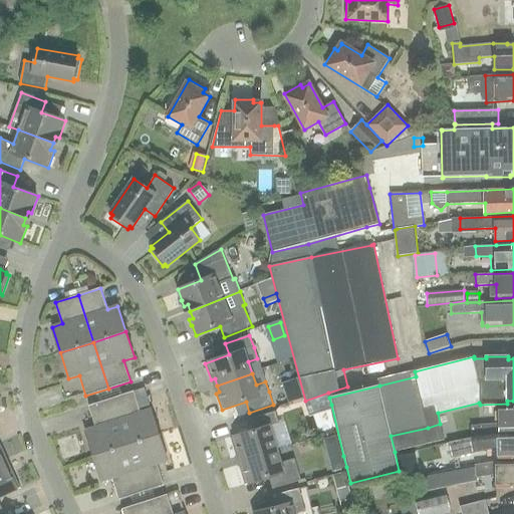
[(284,383),(291,403),(304,399),(297,379),(284,383)]
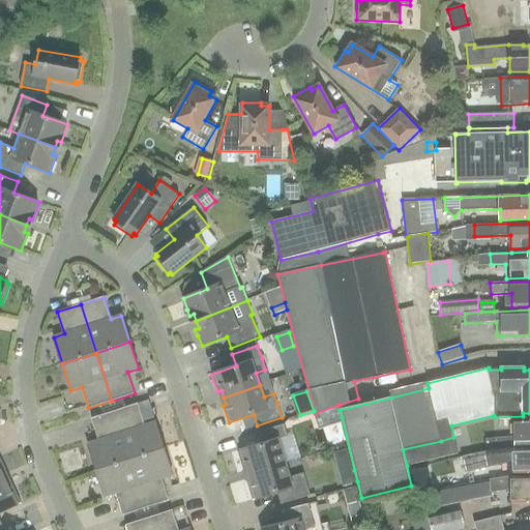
[(138,404),(115,411),(130,460),(165,448),(156,422),(145,425),(138,404)]
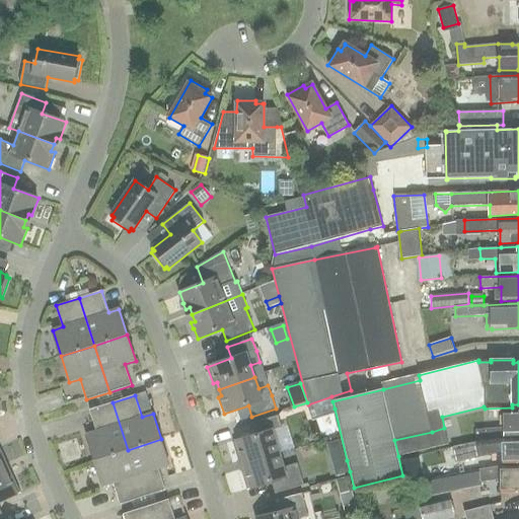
[(308,404),(311,417),(335,410),(331,396),(308,404)]
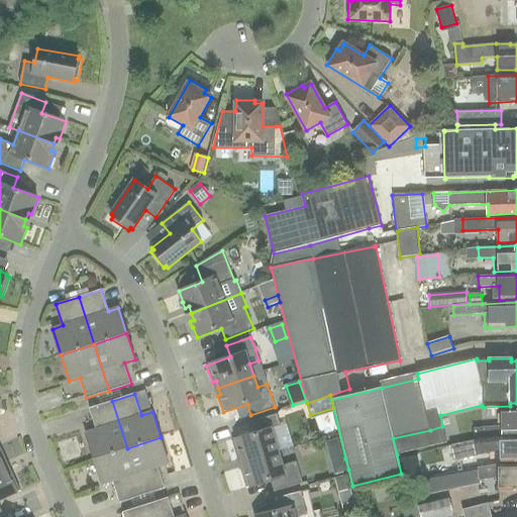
[(127,448),(112,401),(90,408),(96,429),(86,433),(94,458),(127,448)]
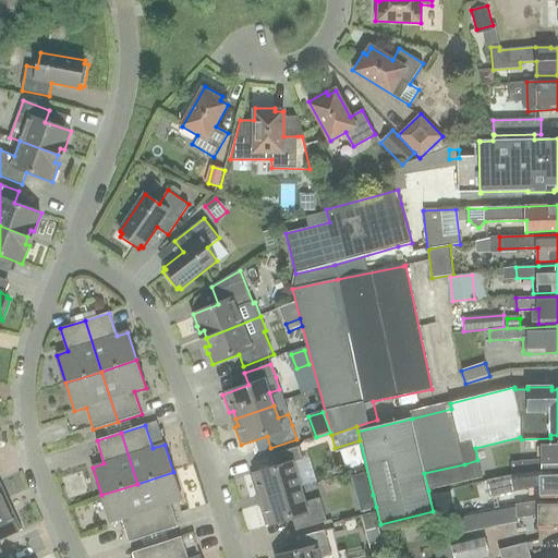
[(557,441),(557,445),(542,445),(542,460),(524,461),(511,462),(512,475),(541,472),(542,472),(542,469),(557,468),(557,441)]
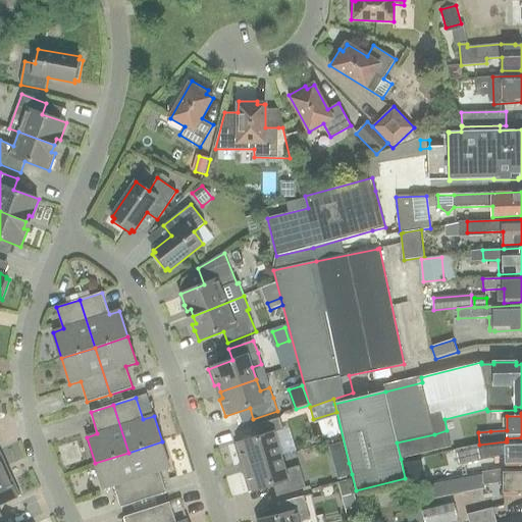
[(280,457),(274,433),(283,430),(280,418),(255,425),(259,436),(235,445),(240,462),(243,461),(245,467),(280,457)]
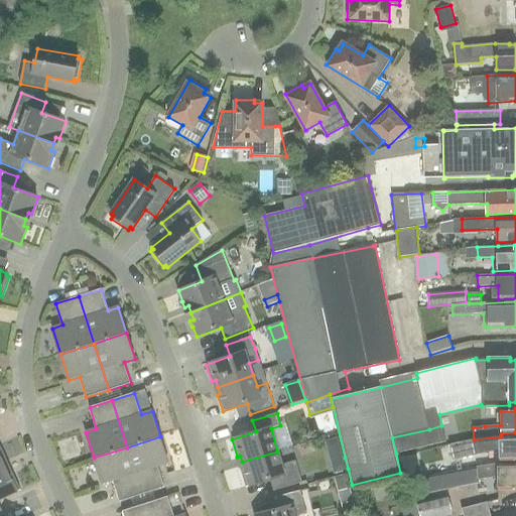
[(445,441),(441,425),(429,429),(392,437),(396,454),(445,441)]
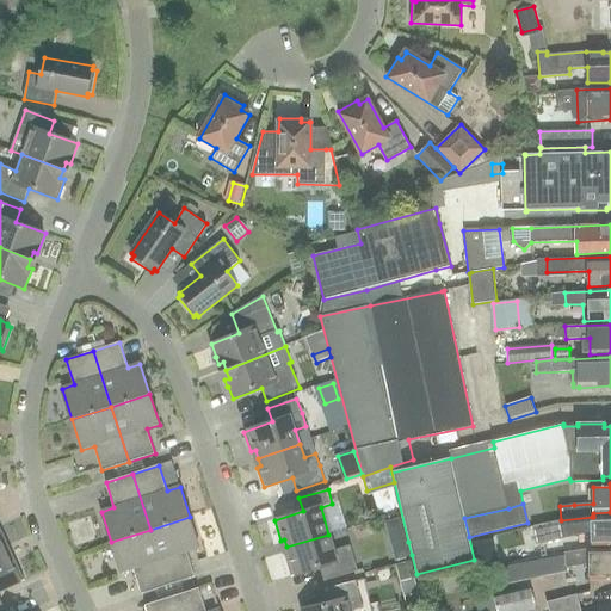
[(610,544),(610,516),(593,517),(592,517),(561,520),(537,525),(541,542),(565,536),(565,534),(591,531),(592,545),(610,544)]
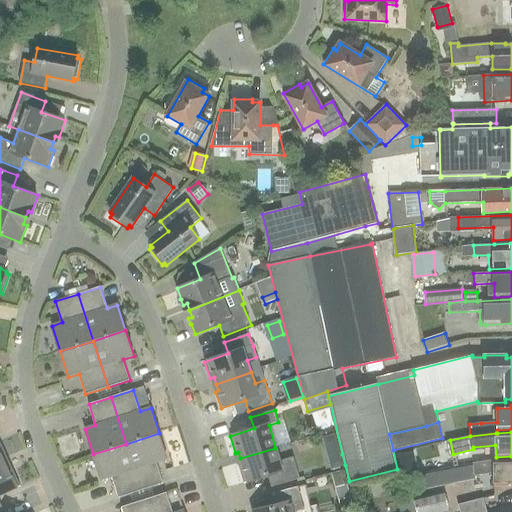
[(167,459),(159,433),(126,444),(141,490),(163,483),(157,462),(167,459)]
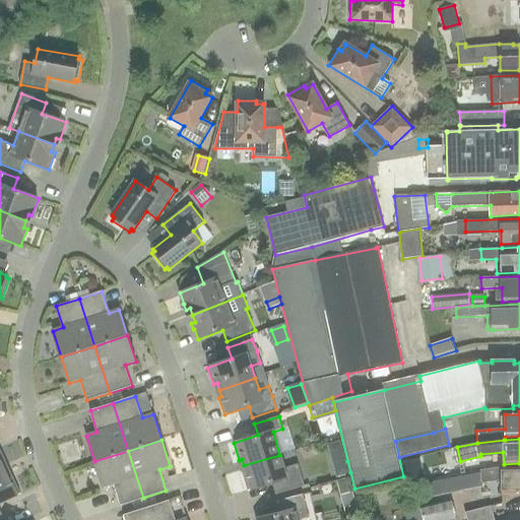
[(143,498),(128,451),(94,461),(103,488),(114,484),(121,506),(143,498)]
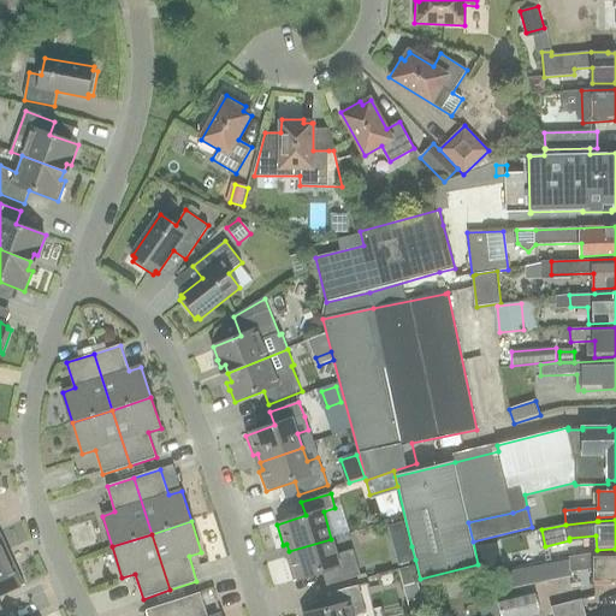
[(361,575),(354,550),(337,555),(331,539),(289,551),(291,560),(288,561),(294,581),(323,573),(326,586),(361,575)]
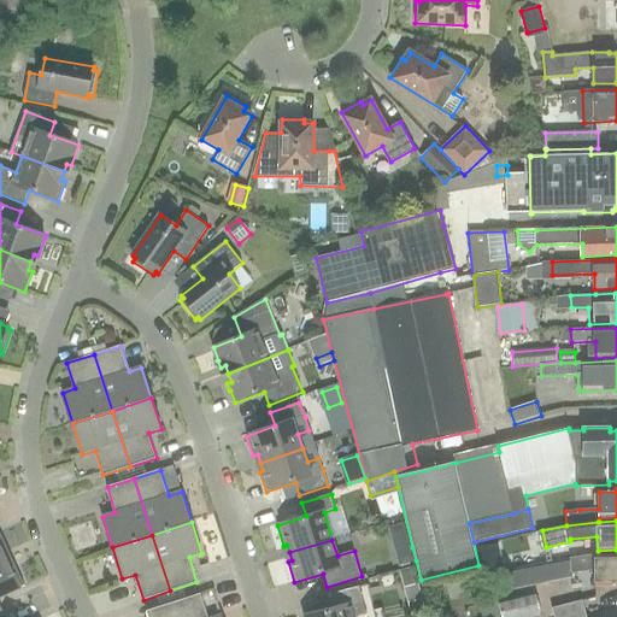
[(404,550),(397,556),(399,565),(416,560),(412,547),(404,550)]
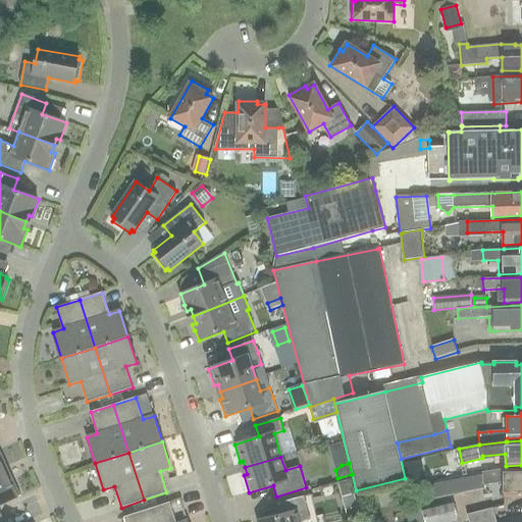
[(504,496),(521,494),(521,468),(504,469),(482,472),(484,484),(504,481),(504,496)]
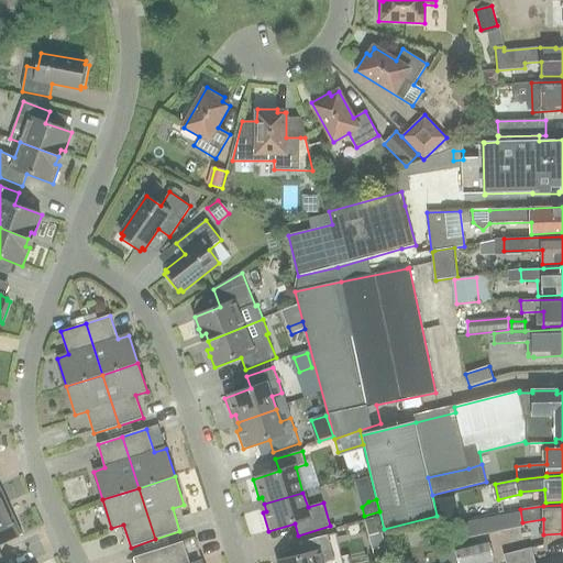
[(520,509),(461,523),(465,541),(522,527),(522,522),(520,509)]
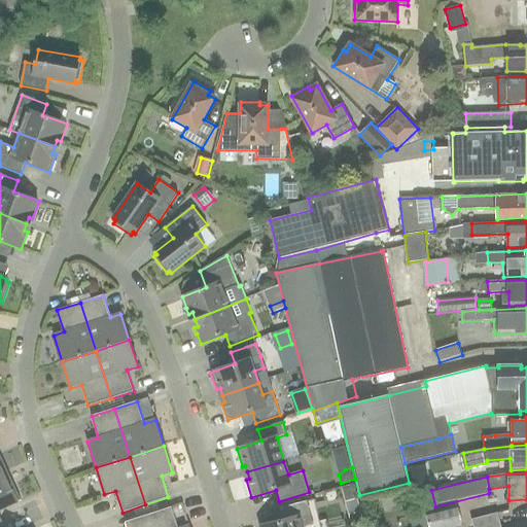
[(0,516),(0,510),(22,500),(13,484),(10,485),(7,479),(0,482),(0,523),(2,522),(0,516)]
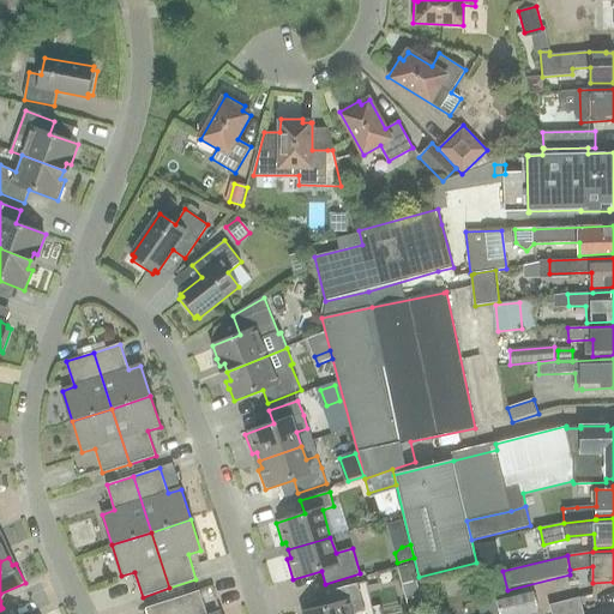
[(481,563),(483,573),(500,570),(498,559),(481,563)]
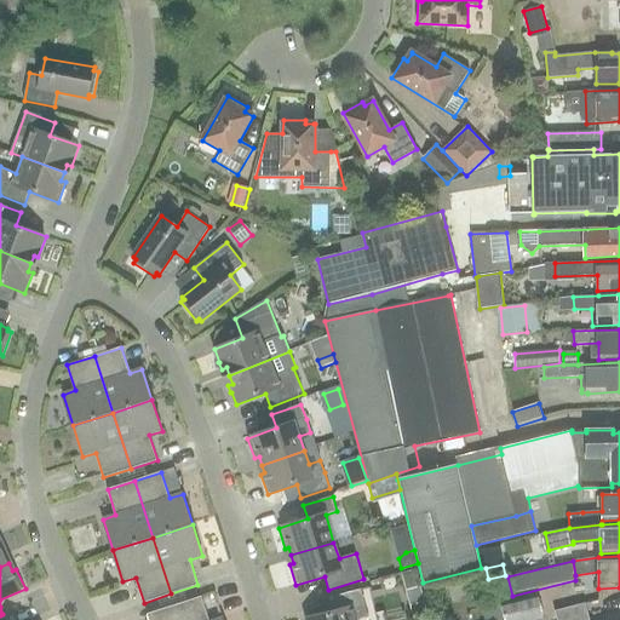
[(418,572),(403,577),(407,591),(423,586),(418,572)]
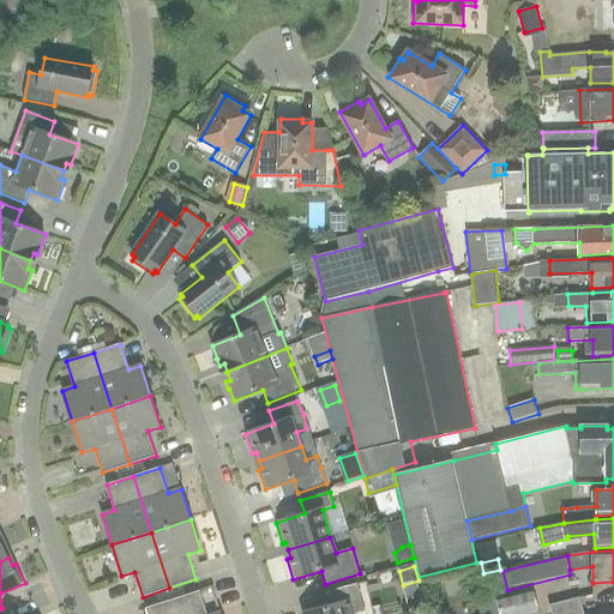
[(353,613),(365,612),(359,584),(329,591),(332,605),(302,613),(353,613)]
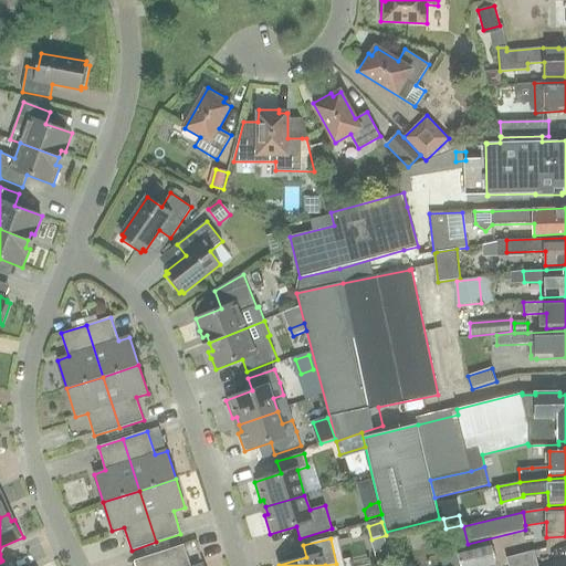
[(190,565),(184,545),(159,553),(163,565),(203,565),(203,564),(197,565),(190,565)]
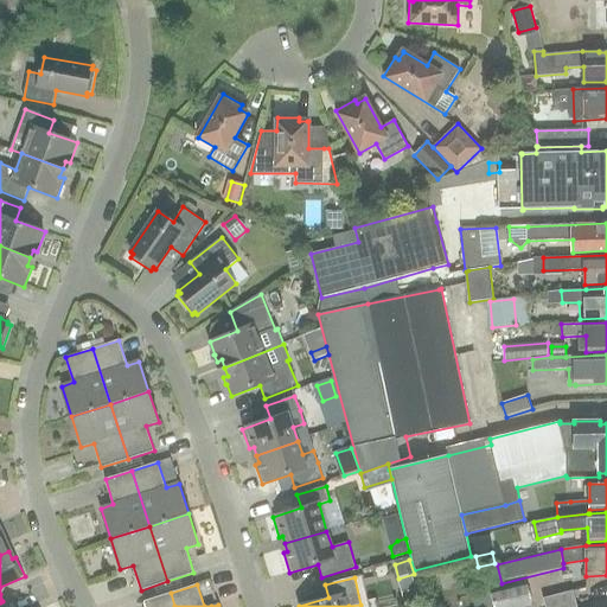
[(493,606),(513,606),(532,602),(528,586),(491,594),(493,606)]
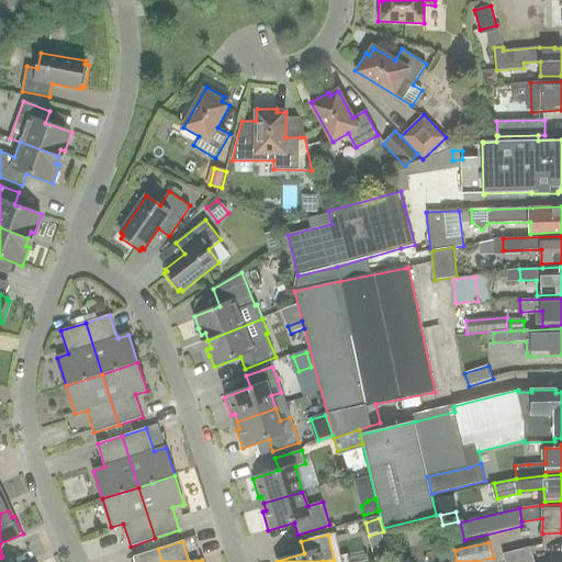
[(388,546),(374,549),(378,561),(380,561),(391,560),(388,546)]
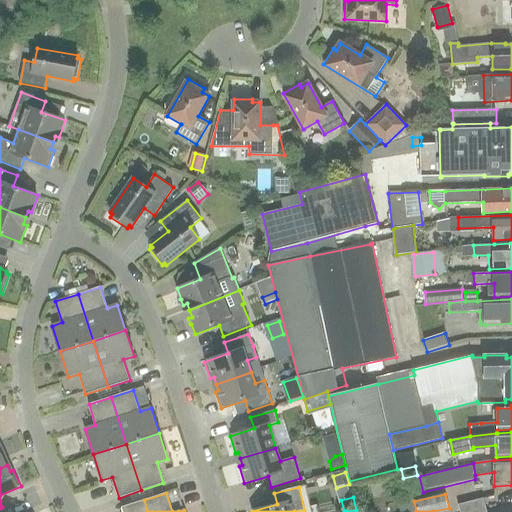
[(487,511),(484,498),(458,504),(460,511),(487,511)]
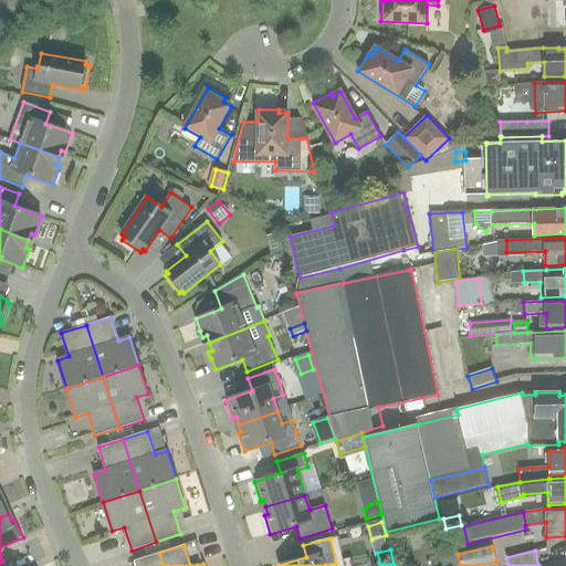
[(163,565),(159,553),(135,561),(136,565),(163,565)]
